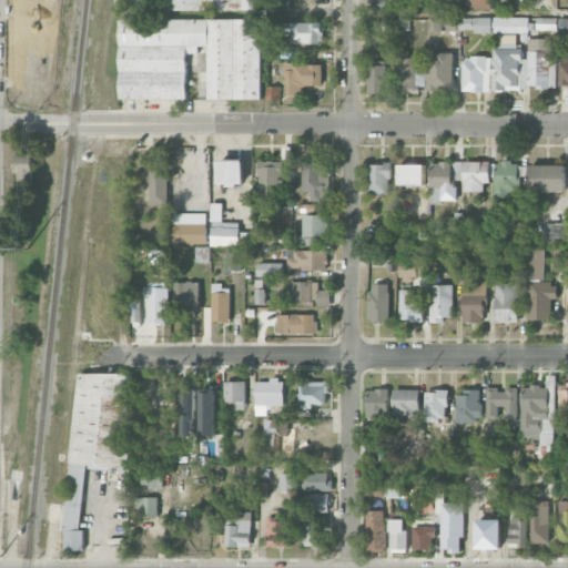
[(129,0),(129,10),(257,10),(257,0),(129,0)]
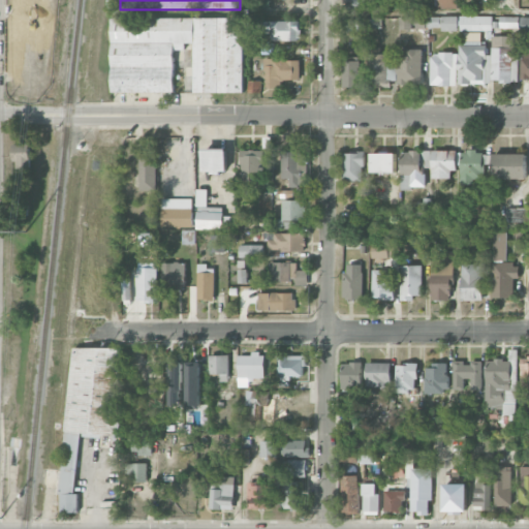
[(456,0),(436,0),(437,8),(457,8),(456,0)]
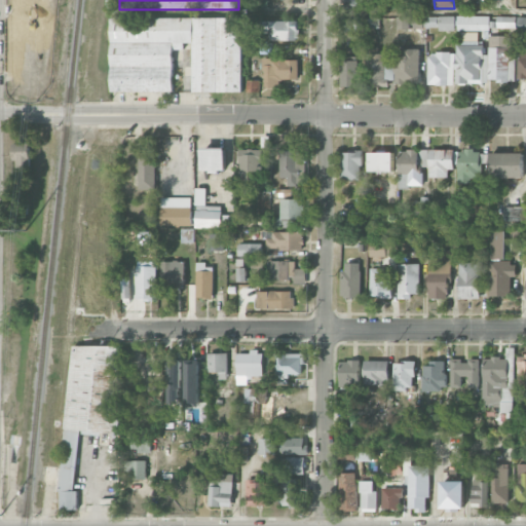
[(425,17),(425,28),(440,27),(440,31),(455,31),(454,15),(425,17)]
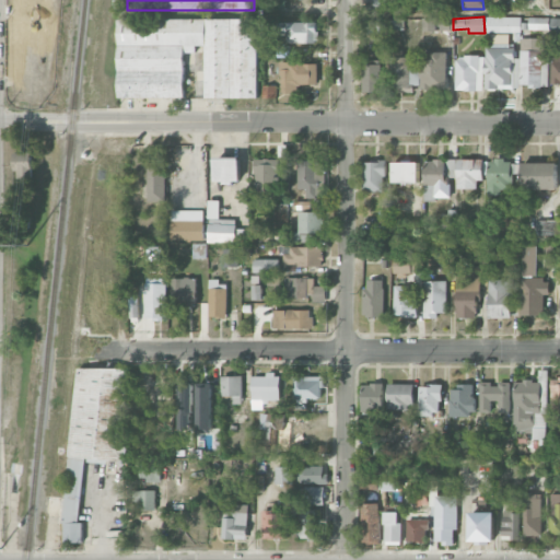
[(487,32),(520,32),(520,18),(487,16),(487,32)]
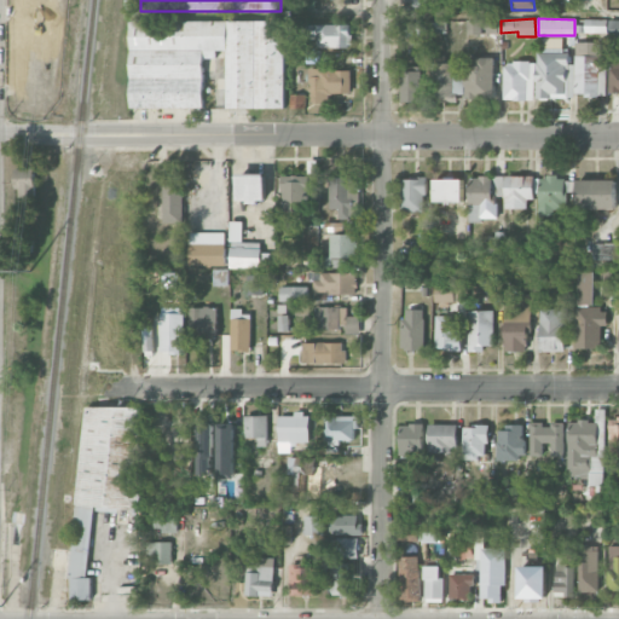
[(618,36),(618,18),(584,21),(584,34),(607,33),(607,38),(618,36)]
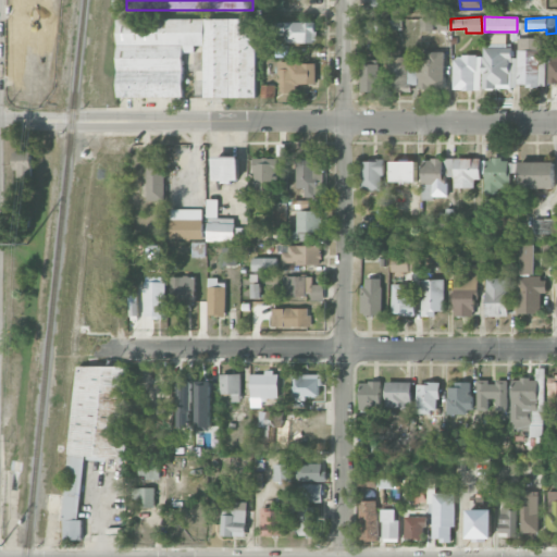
[(420,31),(432,32),(433,19),(421,17),(420,31)]
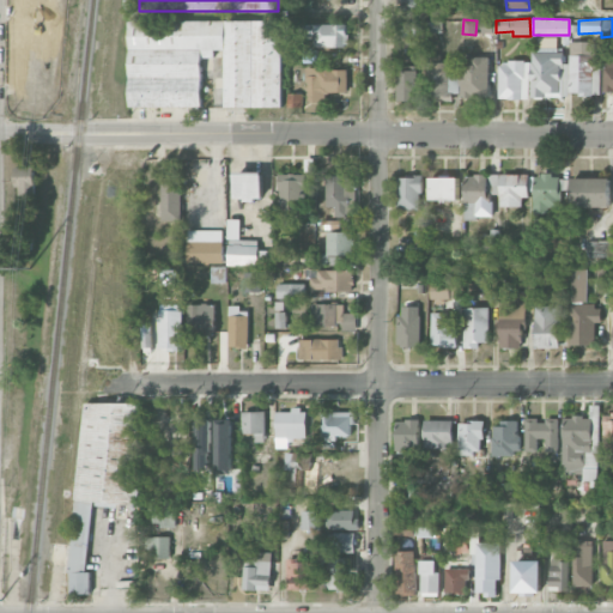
[(129,107),(201,107),(201,58),(214,58),(214,50),(224,49),(224,108),(281,108),(280,20),(128,22),(129,107)]
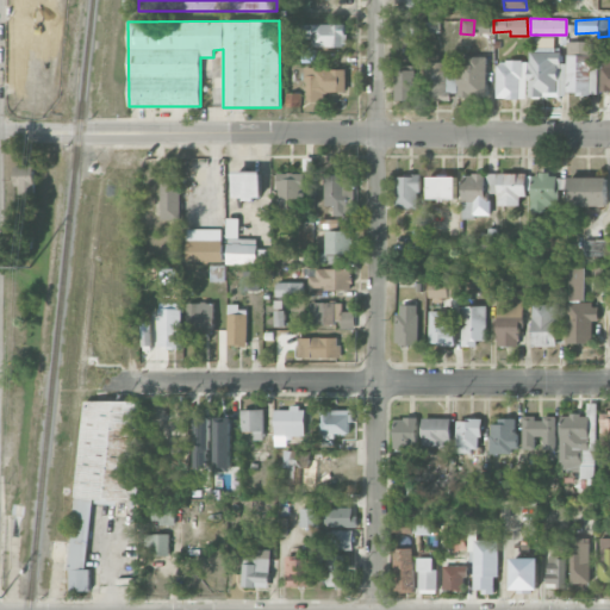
[(313,47),(347,47),(347,24),(298,24),(298,37),(313,37),(313,47)]
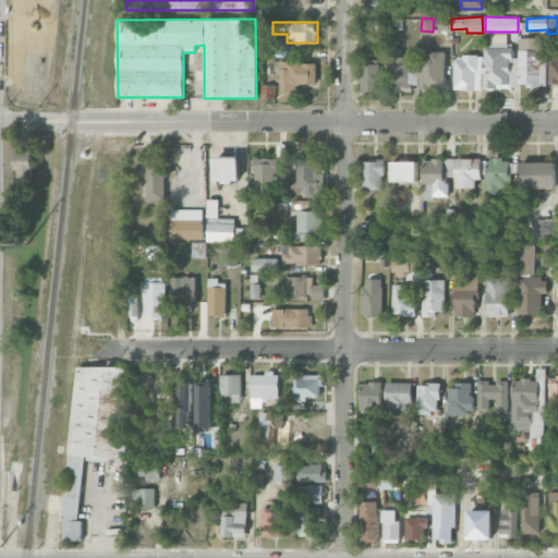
[(541,38),(518,38),(518,86),(546,86),(545,61),(542,61),(541,38)]
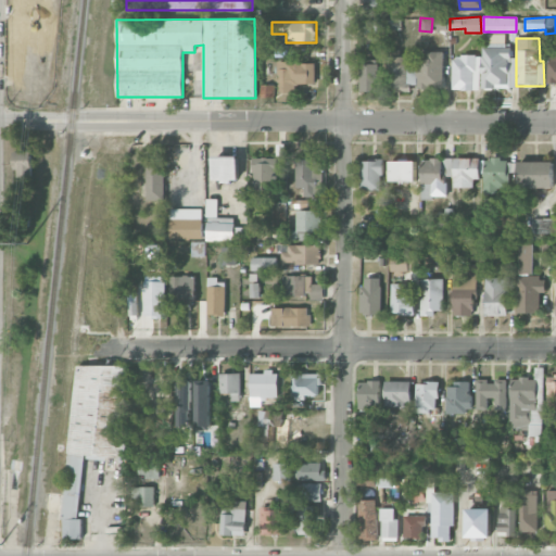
[(516,75),(510,75),(510,46),(482,47),(482,88),(516,88),(516,75)]
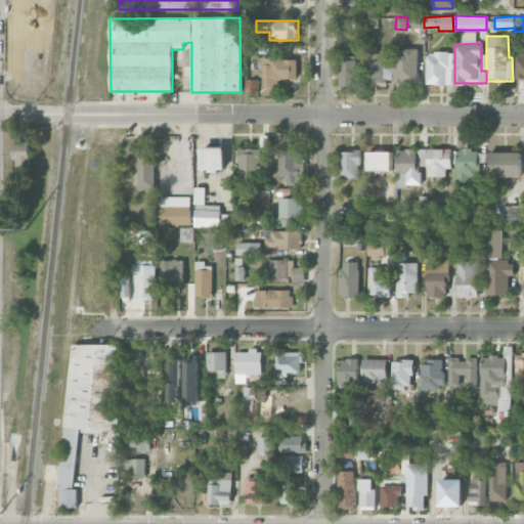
[(419,49),(394,49),(395,83),(419,83),(419,49)]
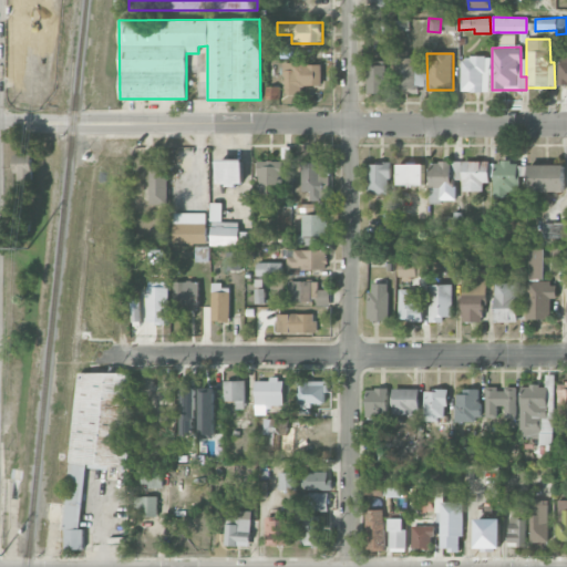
[(462,57),(461,92),(490,92),(490,58),(462,57)]
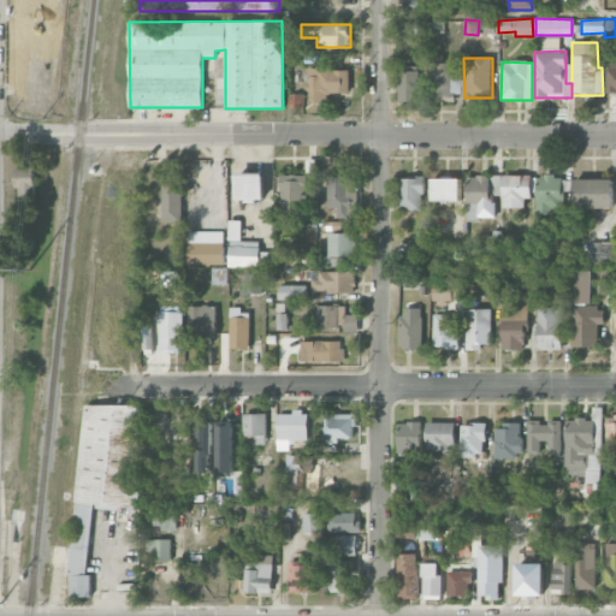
[(350,93),(350,69),(309,69),(311,104),(330,102),(330,94),(350,93)]
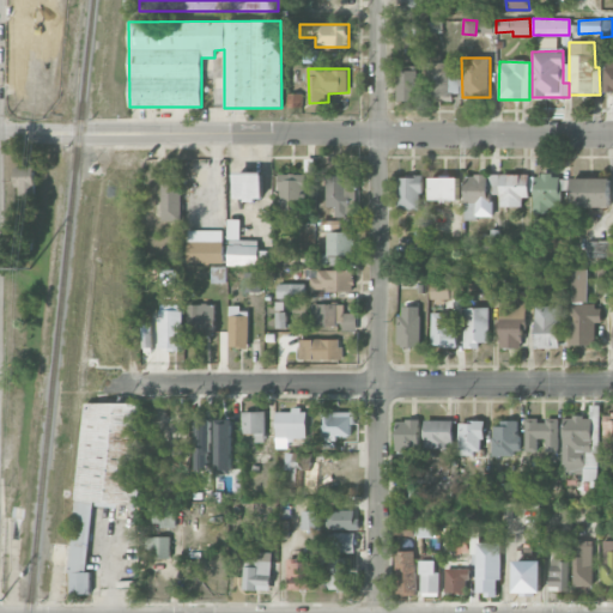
[(398,101),(414,101),(414,70),(398,71),(398,101)]
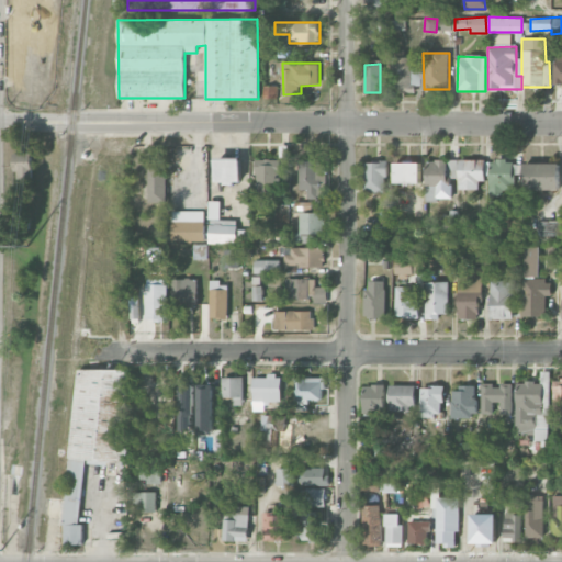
[(43,102),(44,86),(32,86),(31,102),(43,102)]
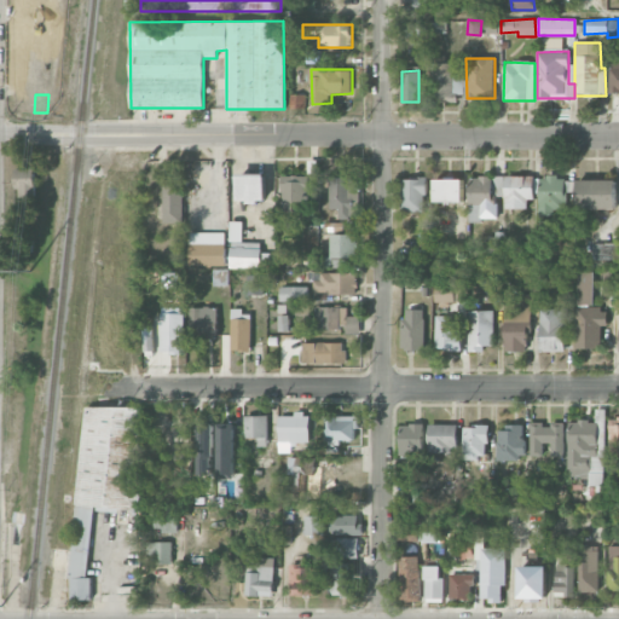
[(265,174),(238,174),(238,202),(266,202),(265,174)]
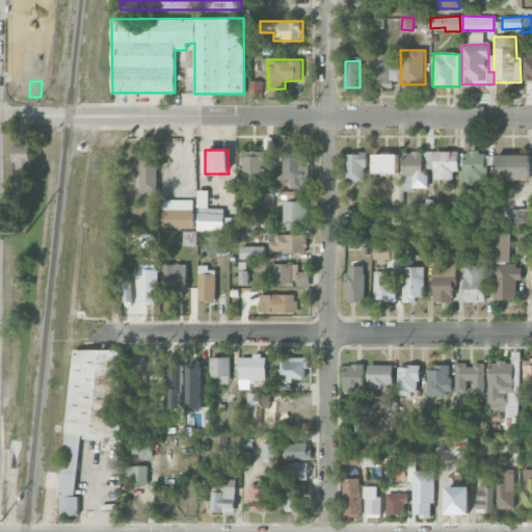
[(241,151),(240,180),(264,181),(265,152),(241,151)]
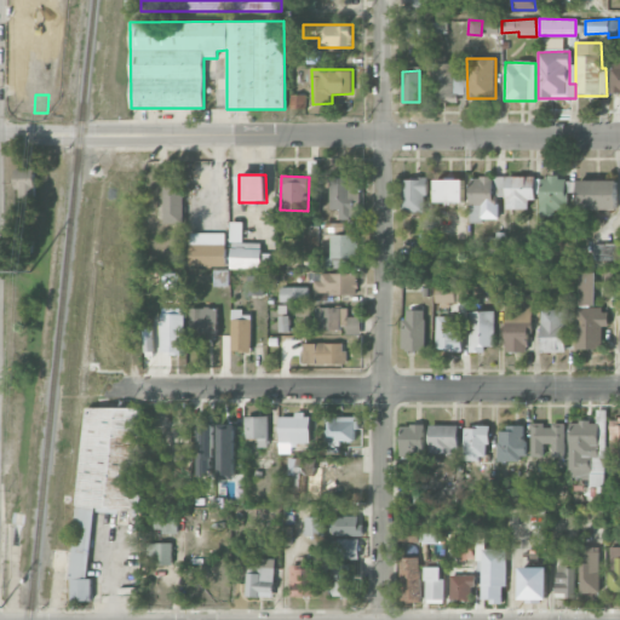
[(339,210),(338,219),(359,220),(359,178),(329,177),(329,210),(339,210)]
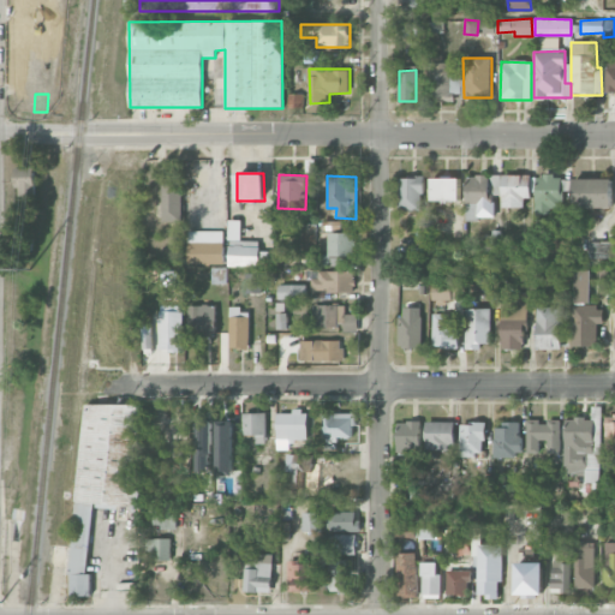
[(501,175),(467,175),(466,219),(493,220),(494,195),(501,195),(501,175)]
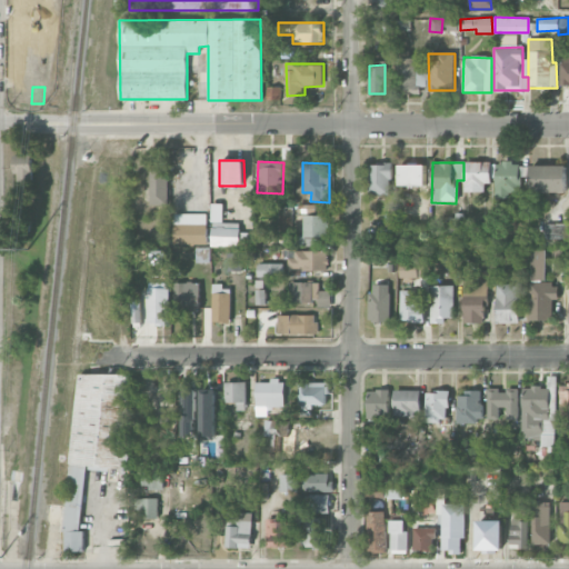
[(465,191),(485,192),(485,183),(495,183),(495,162),(465,162),(465,191)]
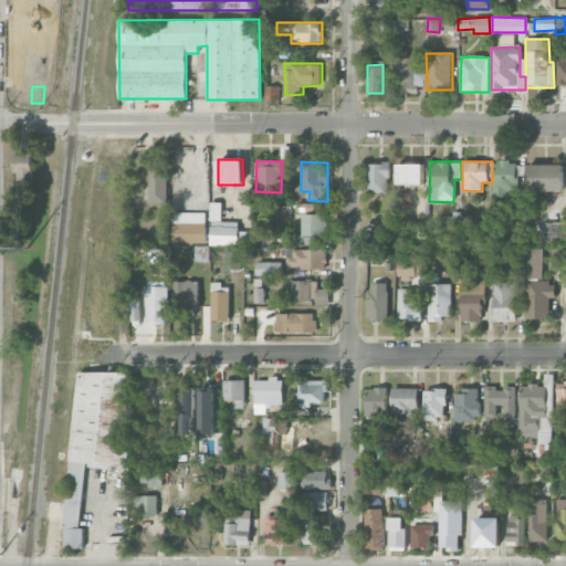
[(390,163),(367,163),(366,194),(390,194),(390,163)]
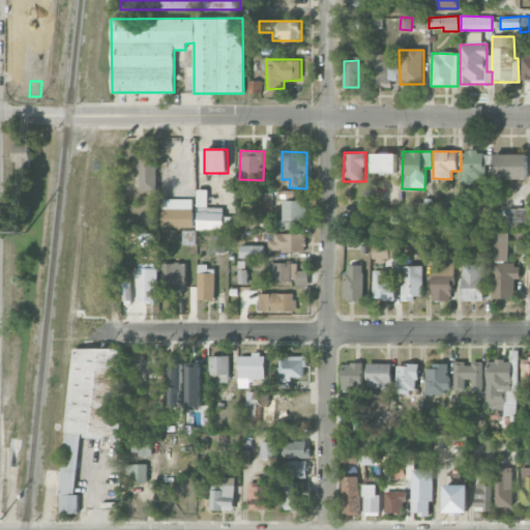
[(462,184),(474,184),(474,180),(484,180),(484,165),(488,165),(488,152),(462,152),(462,184)]
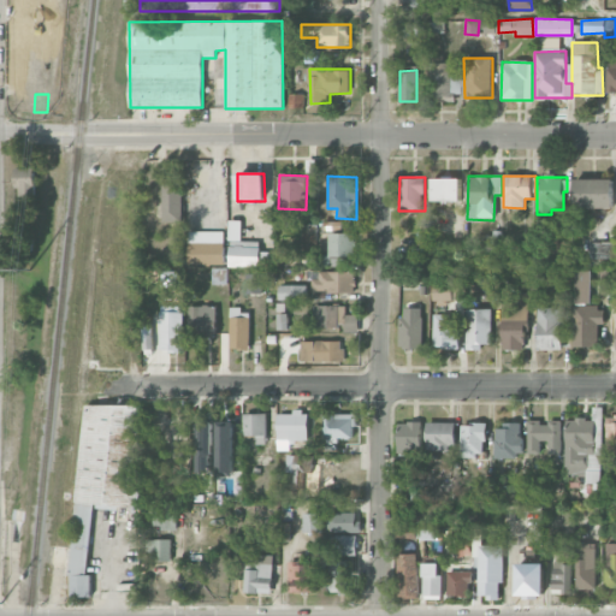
[(433,202),(461,201),(460,178),(432,179),(433,202)]
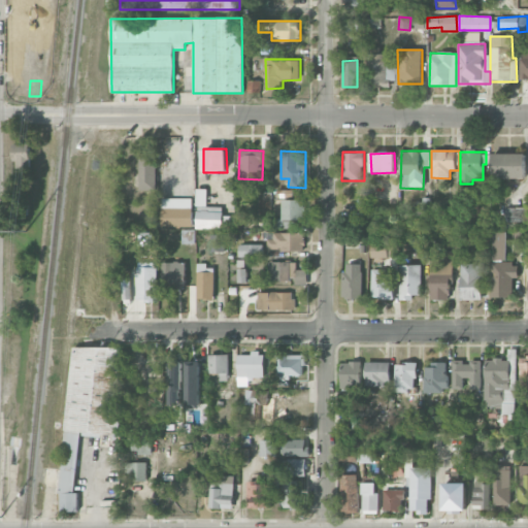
[(526,154),(492,154),(492,178),(525,178),(526,154)]
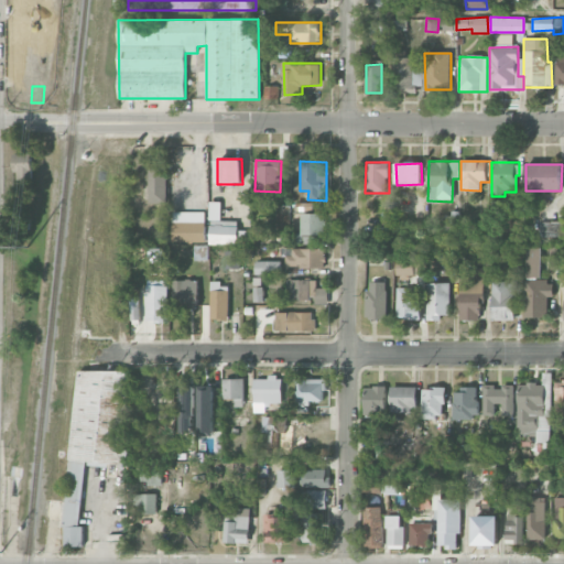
[(167,203),(166,170),(148,170),(149,203),(167,203)]
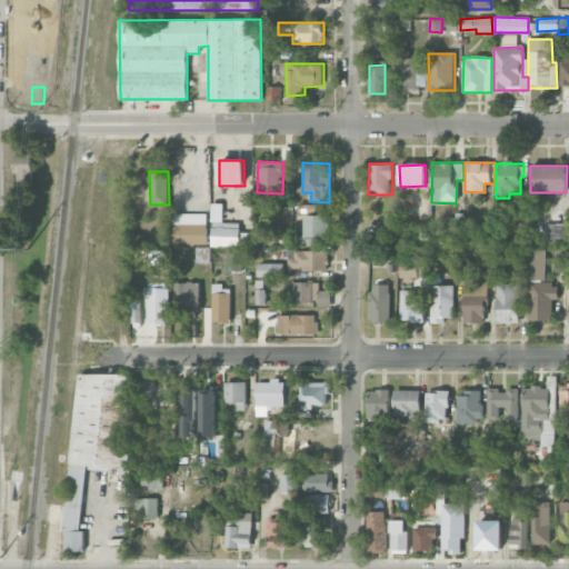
[(291,208),(278,207),(278,228),(291,228),(291,208)]
